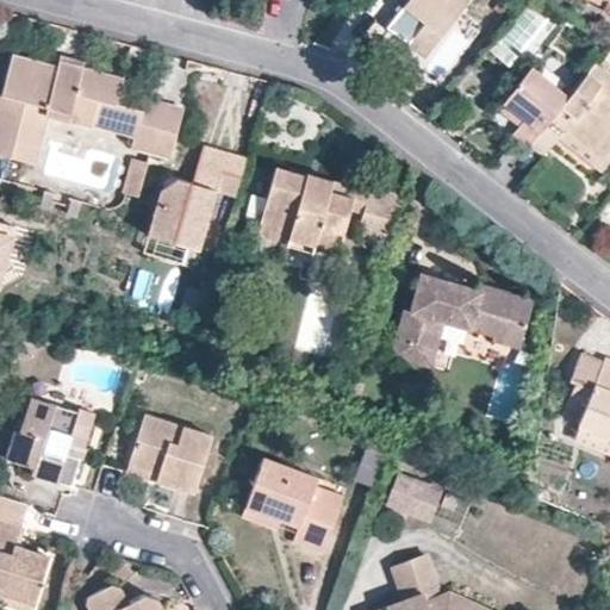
[(403,0),(400,4),(422,20),(416,29),(404,43),(423,57),(465,0),(403,0)]
